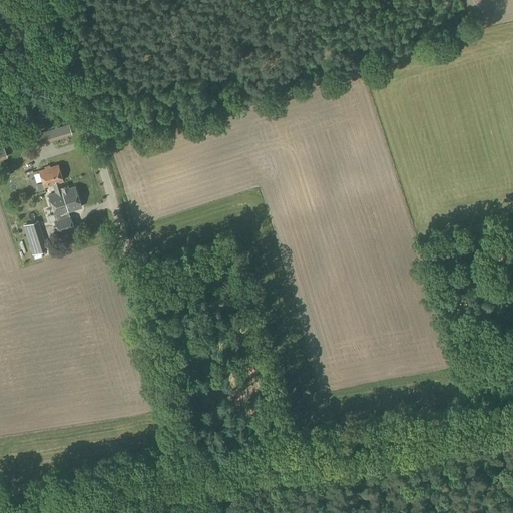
[(33,145),(71,134),(68,125),(30,136),(33,145)]
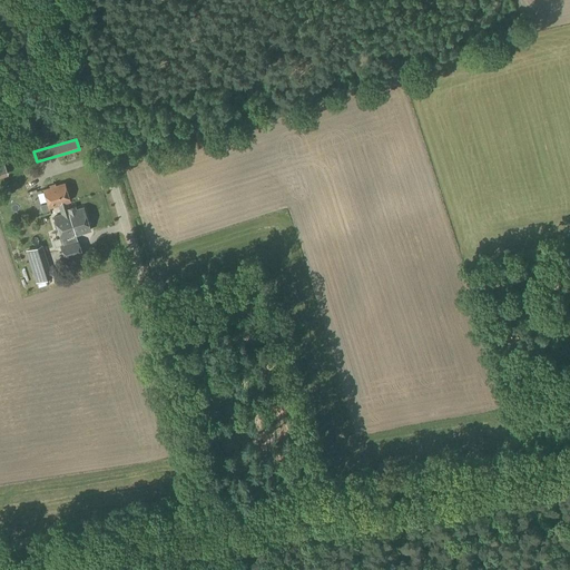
[(0,179),(10,177),(5,161),(0,163),(0,179)]
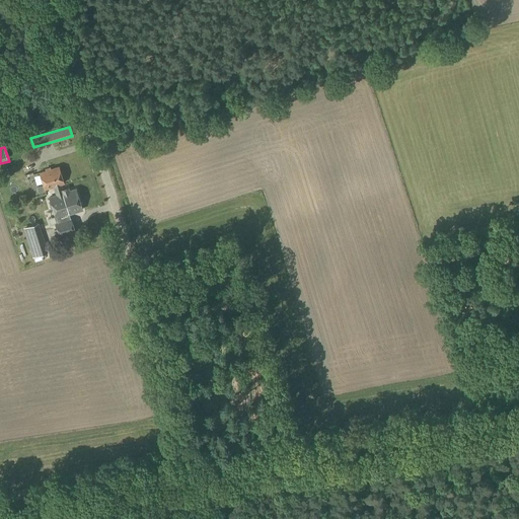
[(60,184),(64,183),(58,167),(39,173),(44,190),(53,187),(60,184)]
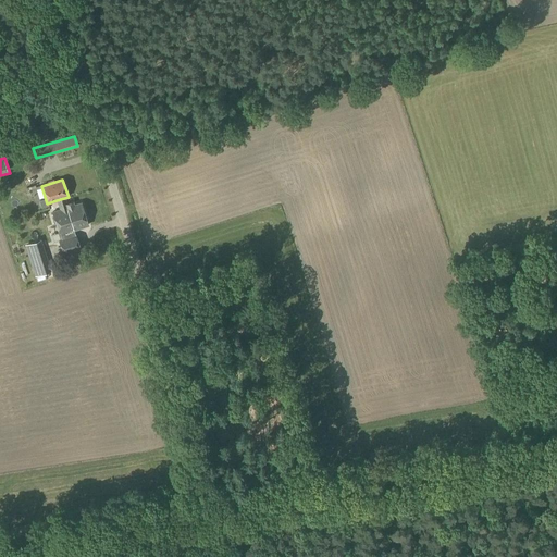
[(66,203),(64,198),(57,200),(60,210),(52,212),(61,239),(59,240),(63,255),(81,249),(76,234),(75,235),(74,230),(88,225),(81,203),(74,206),(73,202),(66,203)]
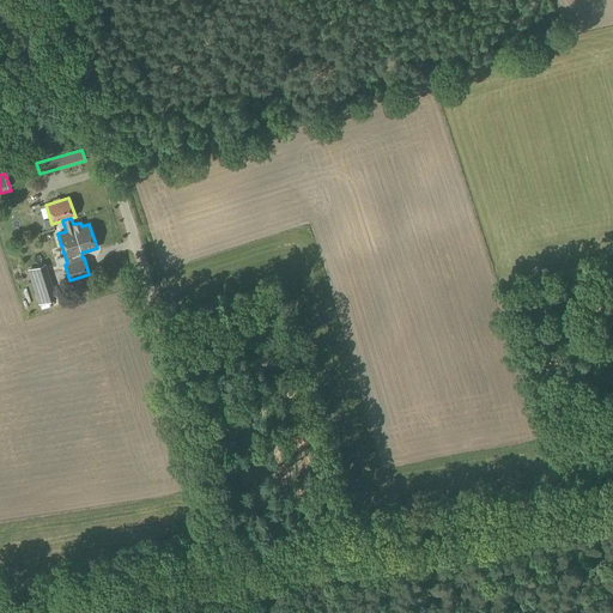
[(46,265),(28,271),(38,305),(56,299),(46,265)]
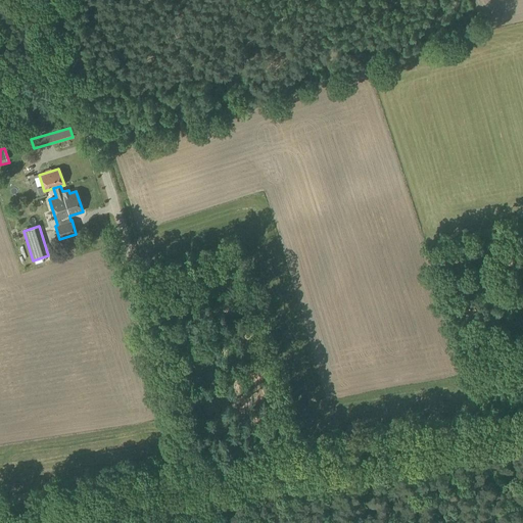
All buildings are outlined.
